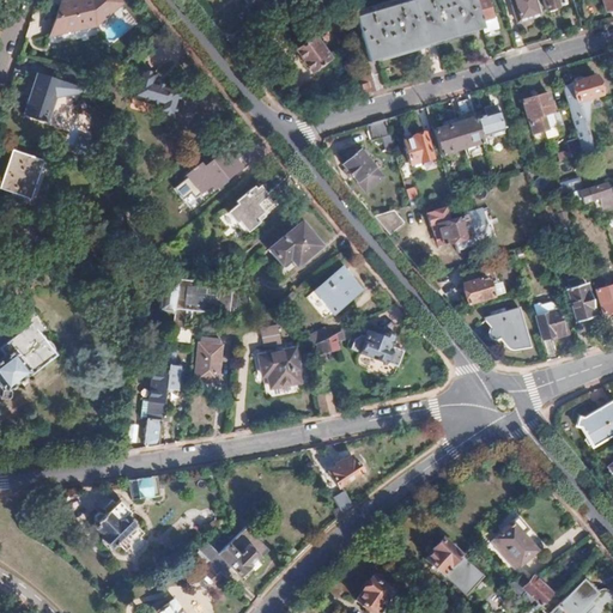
[(99,22),(122,2),(120,0),(80,0),(79,0),(78,0),(65,0),(62,1),(64,23),(66,31),(87,28),(99,22)]
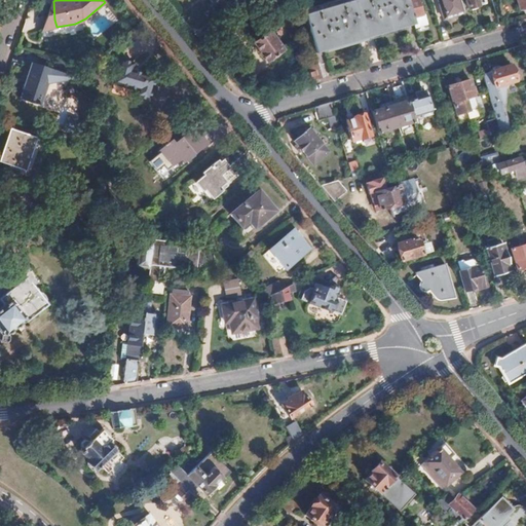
[(364,39),(351,0),(335,0),(301,10),(305,23),(313,20),(323,51),(364,39)]
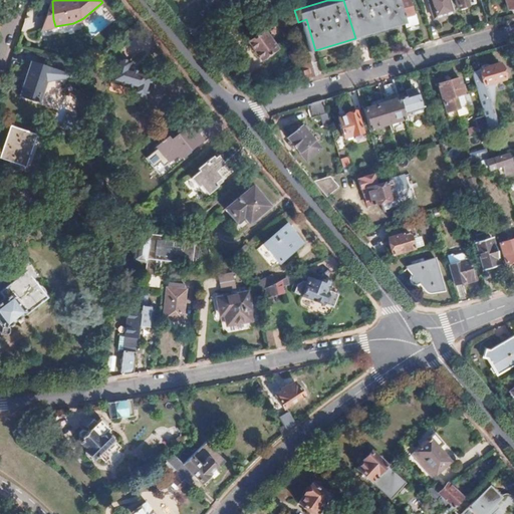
[(395,25),(388,0),(343,0),(355,38),(395,25)]
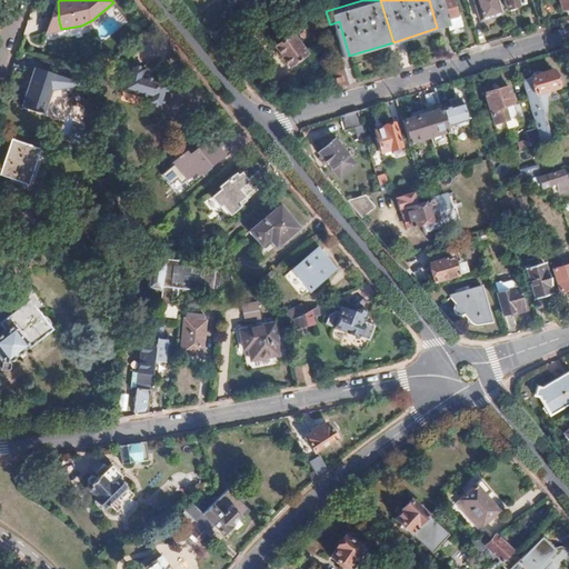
[(445,20),(438,0),(429,0),(437,28),(446,26),(445,20)]
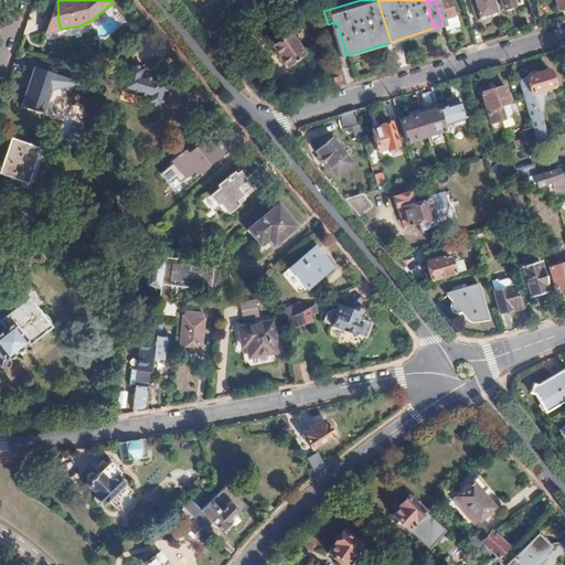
[(455,25),(446,0),(435,0),(441,20),(443,25),(444,29),(455,25)]
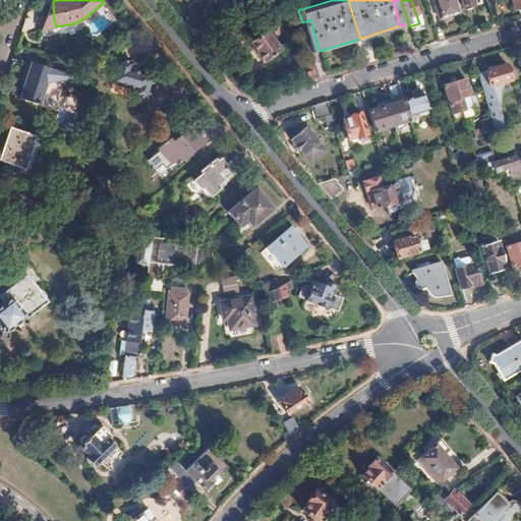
[(460,12),(456,0),(432,0),(439,18),(460,12)]
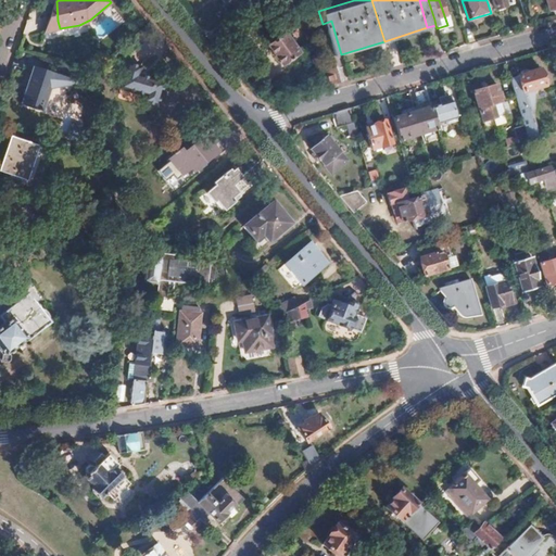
[(490,0),(493,10),(495,9),(496,11),(503,9),(504,7),(506,5),(504,0),(490,0)]
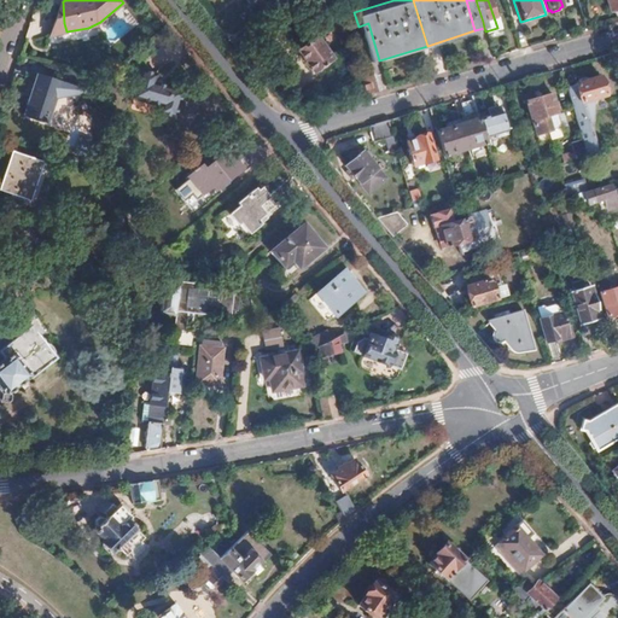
[(617,7),(617,0),(605,0),(608,11),(617,7)]
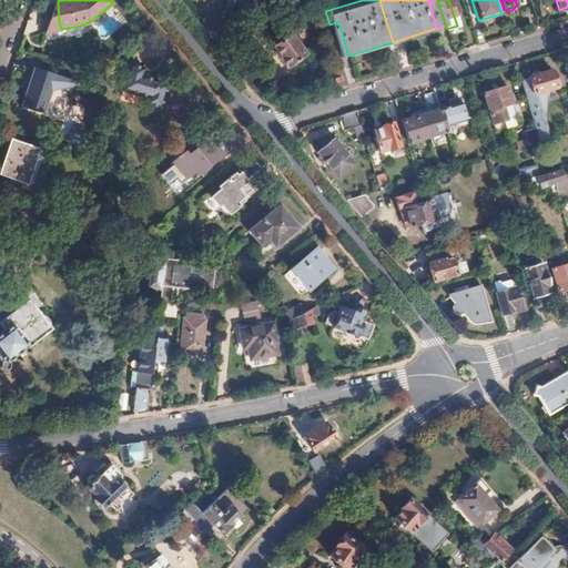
[(348,56),(338,21),(330,24),(340,58),(348,56)]
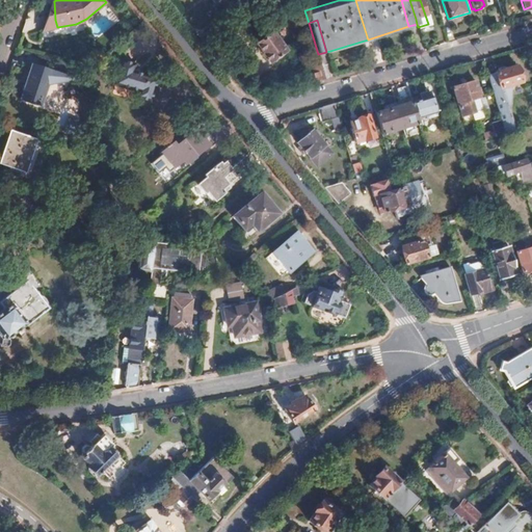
[(285,50),(271,31),(256,43),(262,51),(261,52),(268,62),(285,50)]
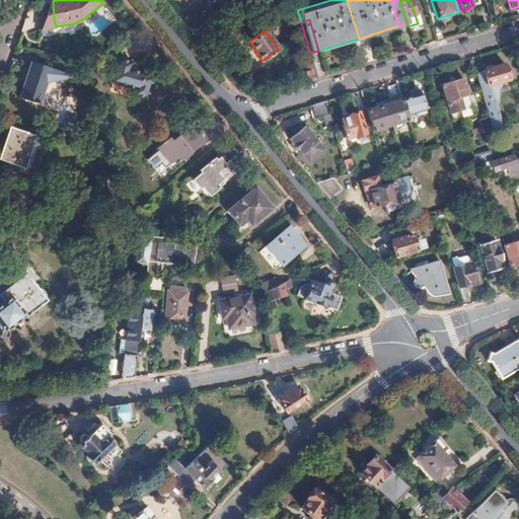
[(133,58),(118,53),(107,86),(130,93),(131,92),(145,97),(153,73),(130,65),(133,58)]
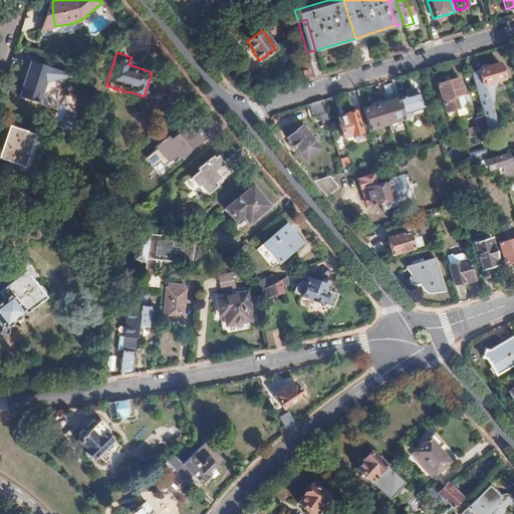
[(16,98),(36,105),(50,67),(30,60),(16,98)]
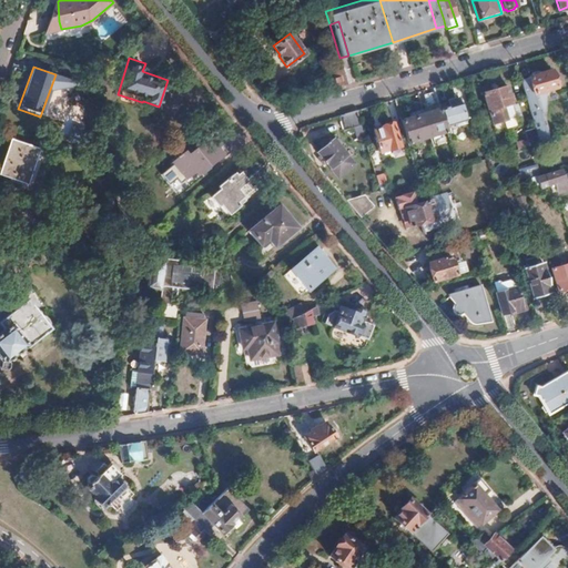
[(347,83),(343,70),(332,73),(334,80),(331,80),(333,88),(347,83)]
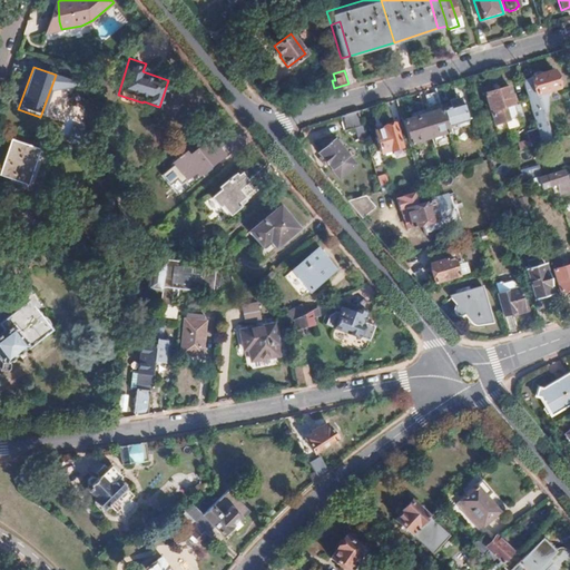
[(546,117),(544,91),(558,87),(553,71),(542,75),(538,72),(533,74),(532,76),(529,78),(529,79),(522,80),(537,128),(541,143),(552,140),(546,117)]
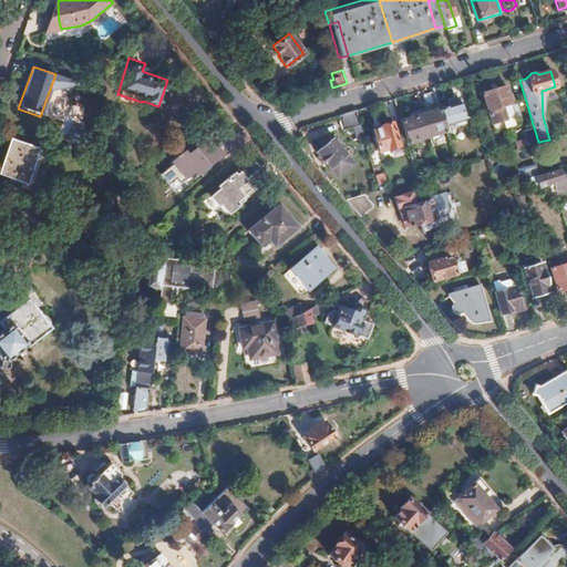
[(504,85),(480,92),(488,122),(513,114),(504,85)]
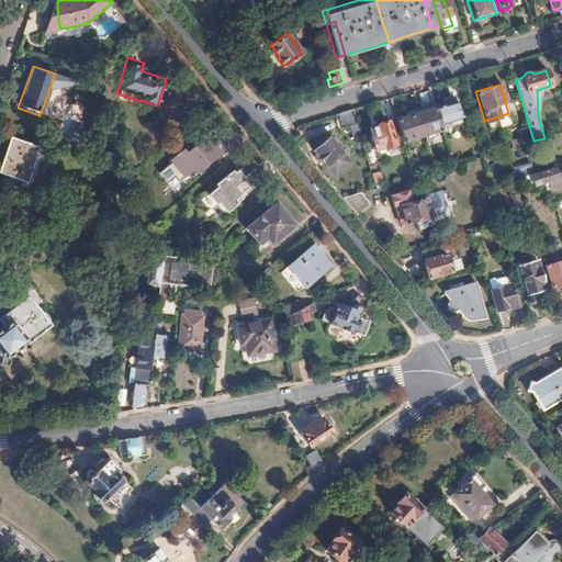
[(435,107),(429,90),(419,92),(423,105),(417,108),(425,134),(441,130),(440,124),(435,107)]
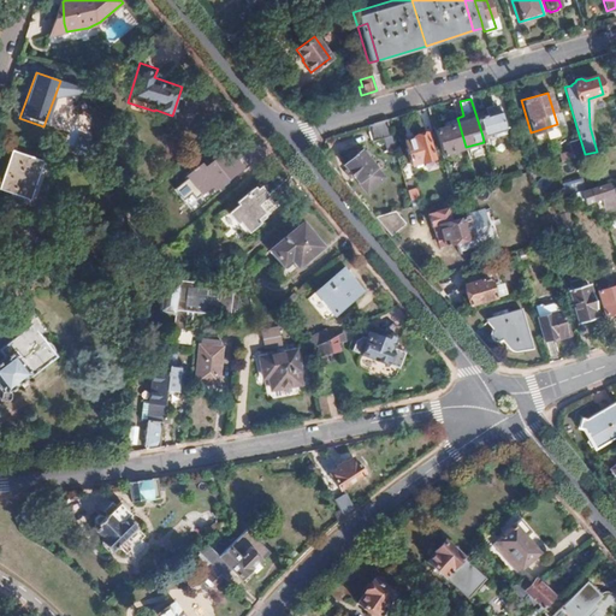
[(503,130),(497,111),(477,117),(483,136),(503,130)]
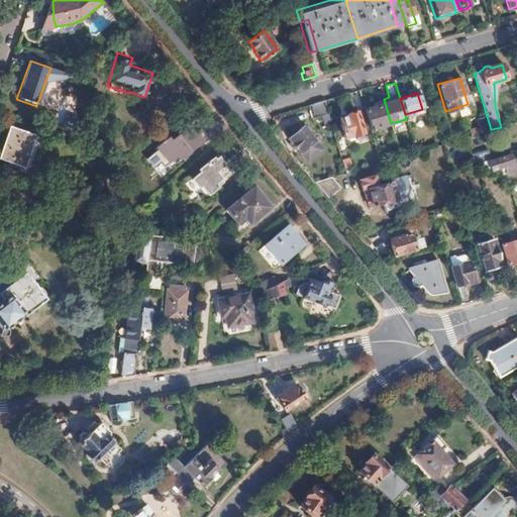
[(391,123),(384,99),(372,102),(373,106),(365,108),(366,111),(370,125),(371,129),(391,123)]
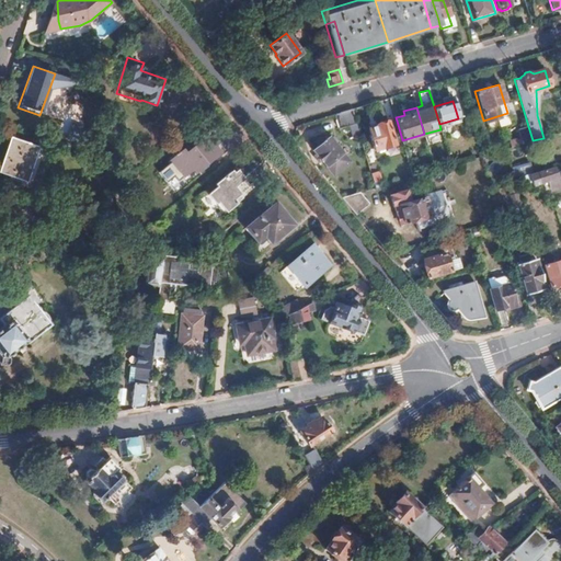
[(358,135),(351,109),(334,113),(339,125),(347,122),(352,137),(358,135)]
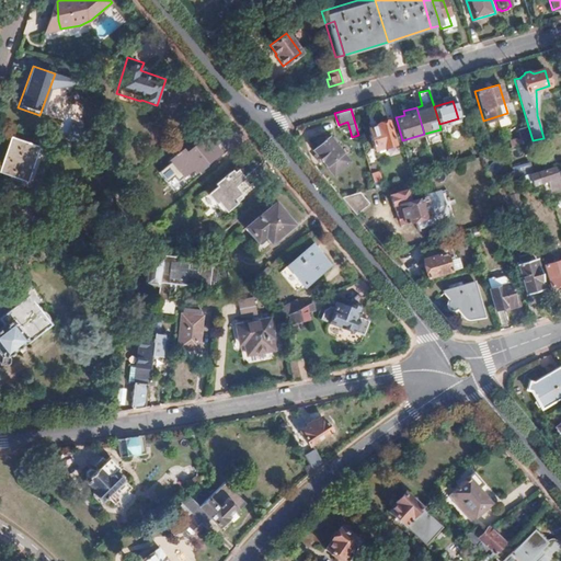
[(401,136),(397,121),(387,124),(387,122),(375,125),(376,128),(368,130),(375,151),(396,145),(393,138),(401,136)]
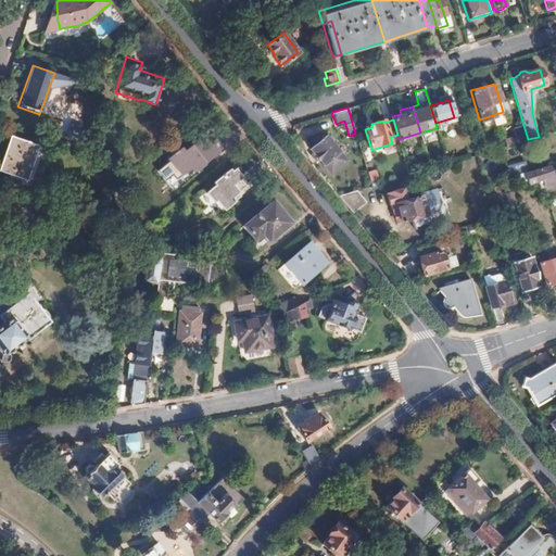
[(528,139),(523,125),(513,128),(517,143),(528,139)]
